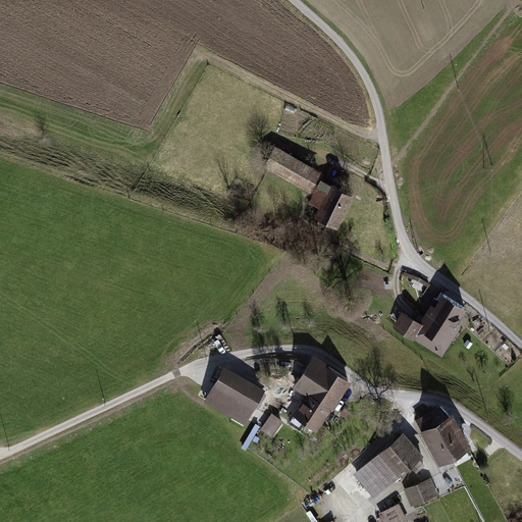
[(322,170),(273,144),(262,164),(310,191),(322,170)]
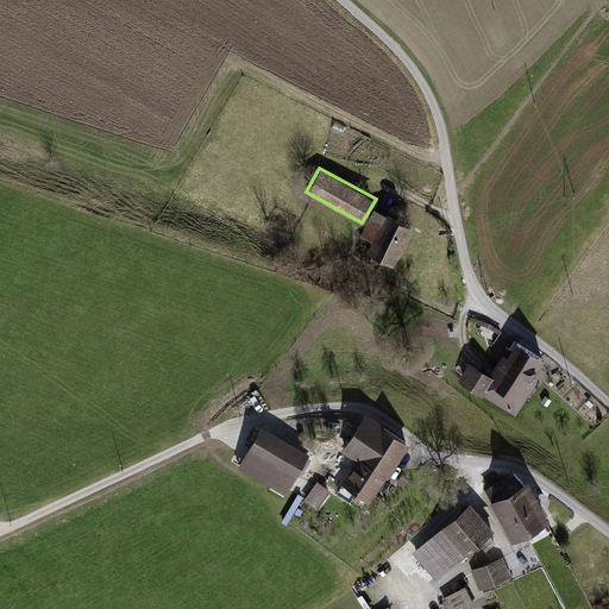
[(375,208),(360,236),(371,240),(366,251),(394,265),(413,227),(375,208)]
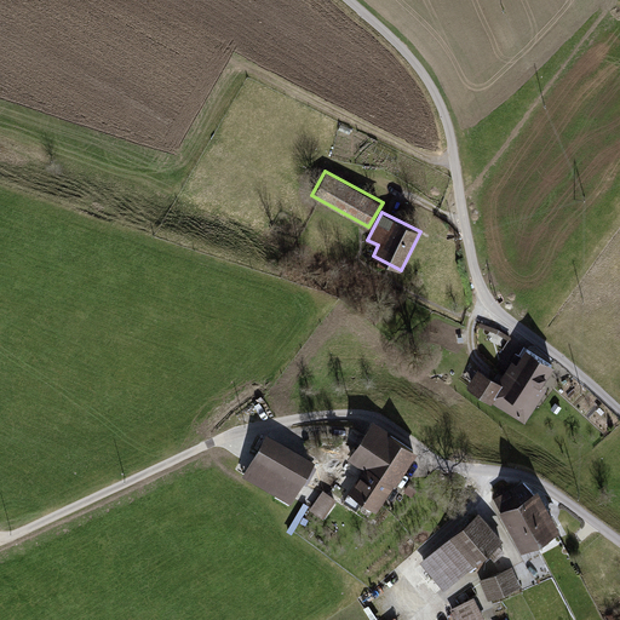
[(511,337),(499,329),(480,322),(478,327),(497,334),(507,340),(509,340),(511,337)]
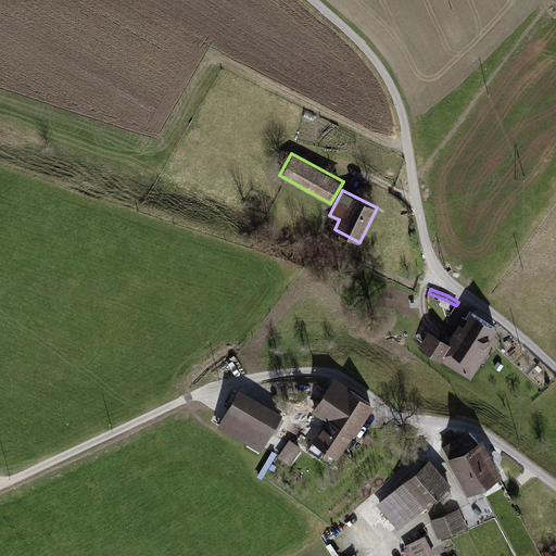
[(470,311),(449,345),(440,358),(470,377),(489,348),(485,345),(496,327),(470,311)]
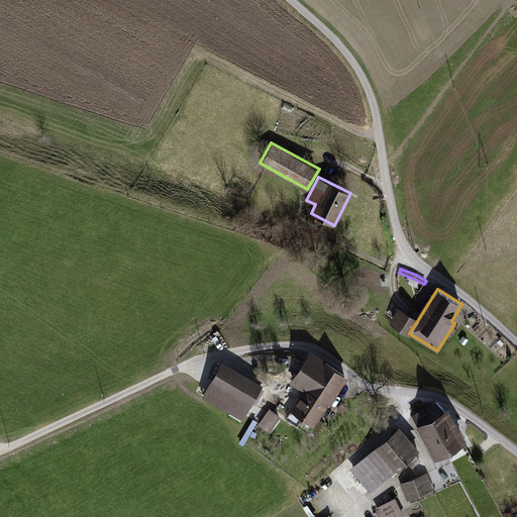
[(417,321),(399,310),(391,323),(409,333),(417,321)]
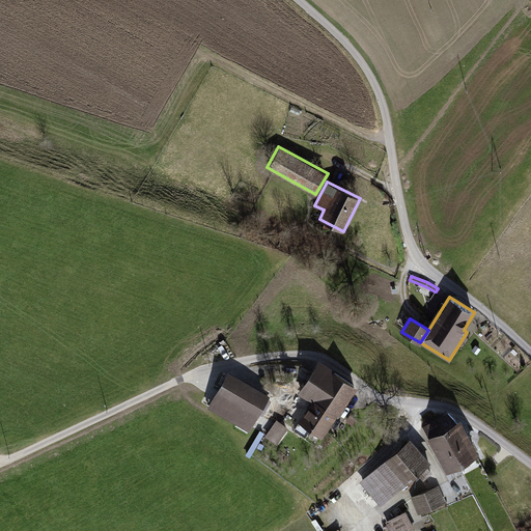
[(318,365),(300,393),(313,401),(300,422),(322,437),(354,388),(318,365)]
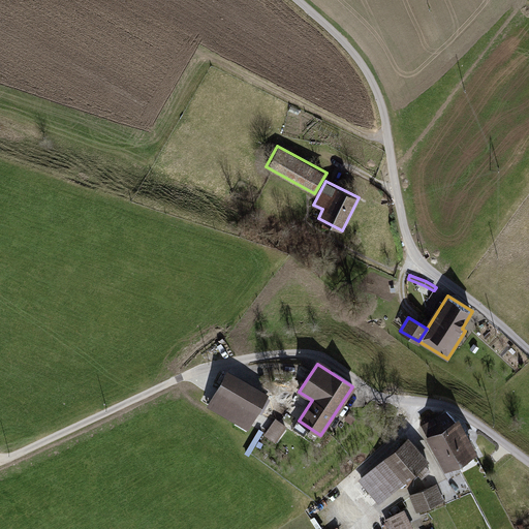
[(267,396),(227,373),(209,404),(248,428),(267,396)]
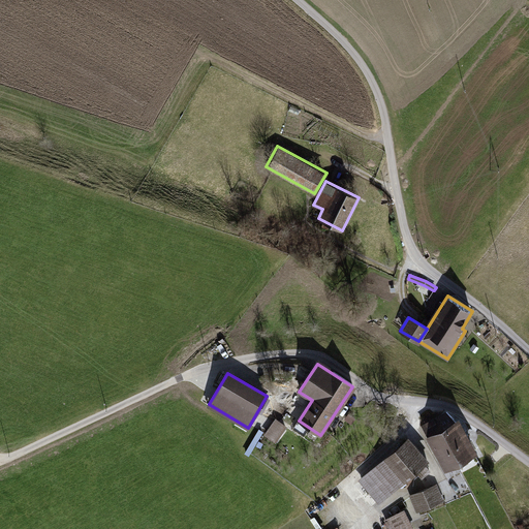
[(479,453),(460,417),(457,419),(446,410),(422,424),(428,435),(426,436),(445,471),(479,453)]
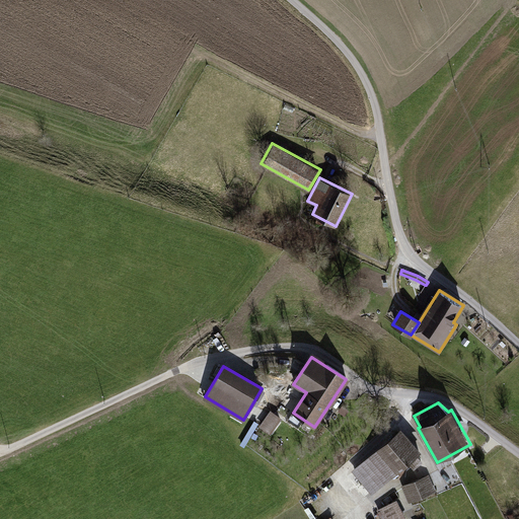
[(280,418),(271,411),(261,425),(270,432),(280,418)]
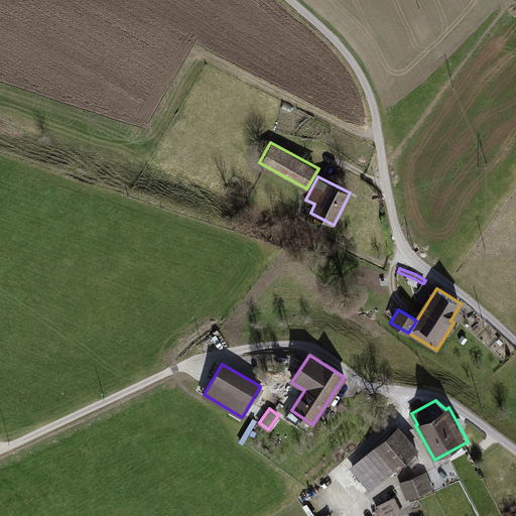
[(370,492),(419,449),(399,425),(350,468),(370,492)]
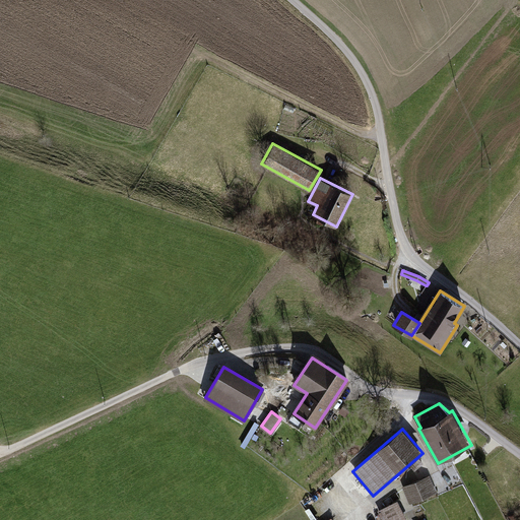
[(430,475),(402,486),(410,505),(437,493),(430,475)]
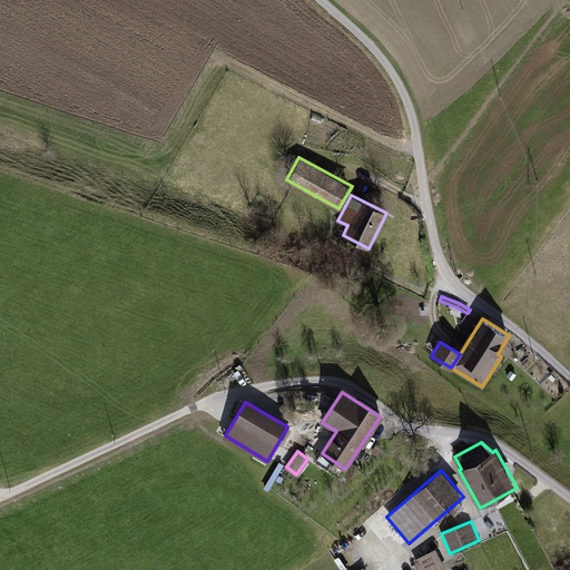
[(446,569),(436,549),(414,560),(419,569),(446,569)]
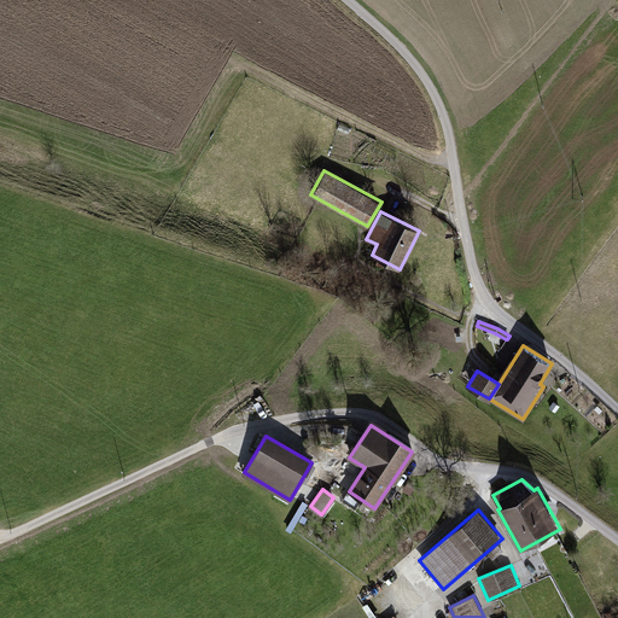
All buildings are outlined.
